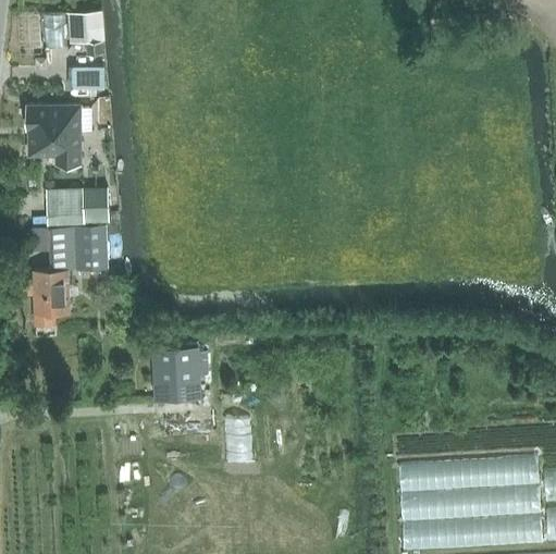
[(103,68),(72,69),(72,90),(103,90),(103,68)]
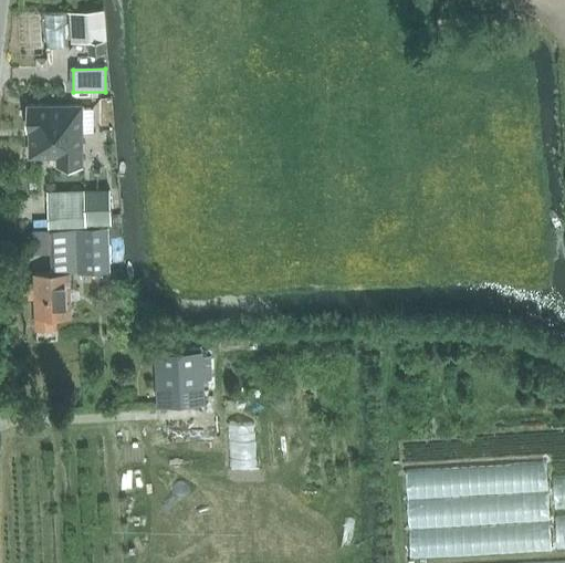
[(29,134),(81,134),(81,108),(27,108),(27,134),(29,134)]
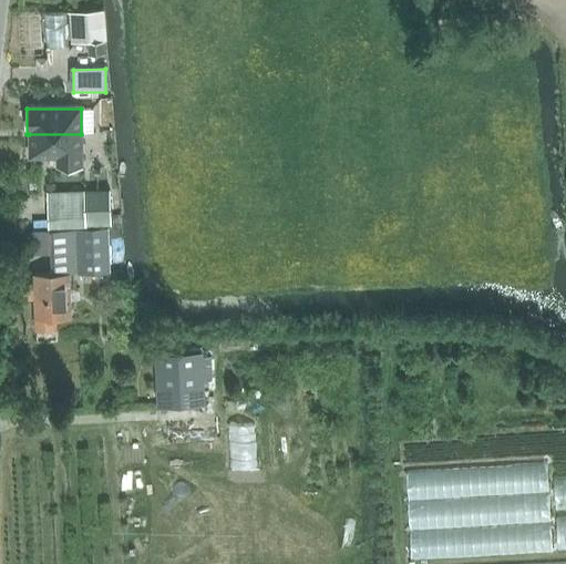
[(82,168),(81,134),(29,134),(29,160),(57,160),(57,168),(82,168)]
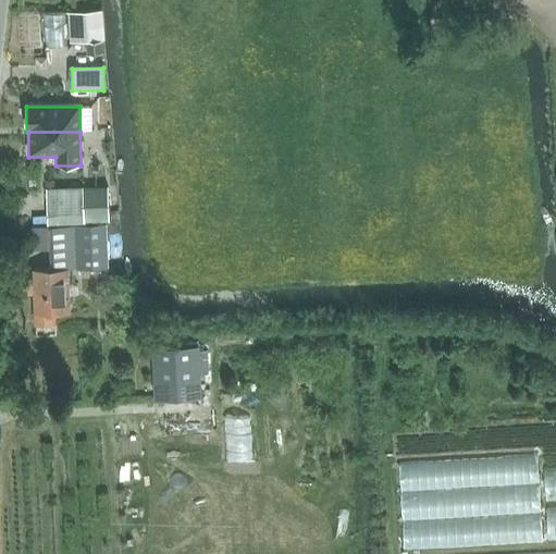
[(104,189),(46,192),(47,225),(106,223),(104,189)]
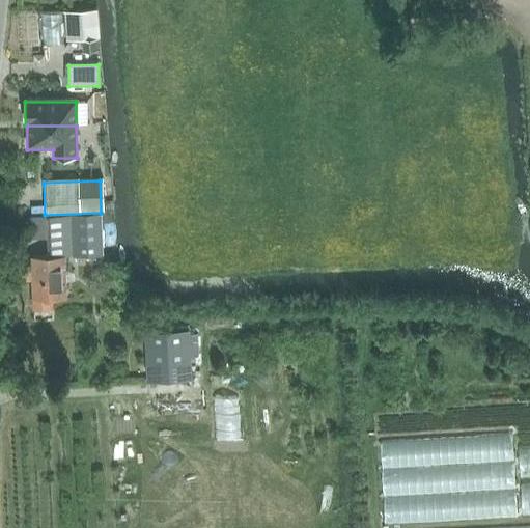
[(48,258),(31,259),(32,310),(52,309),(52,300),(65,300),(64,258),(64,257),(73,257),(102,256),(101,217),(72,219),(72,217),(46,218),(48,258)]
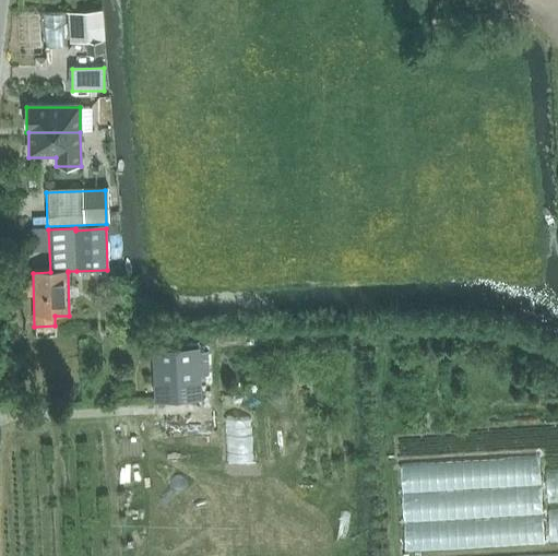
[(201,401),(199,351),(199,349),(153,351),(156,403),(201,401)]
